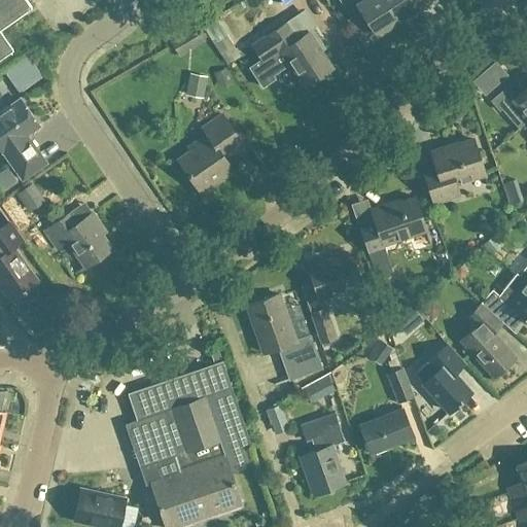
[(26,0),(0,0),(0,58),(12,49),(0,31),(0,29),(31,7),(26,0)]
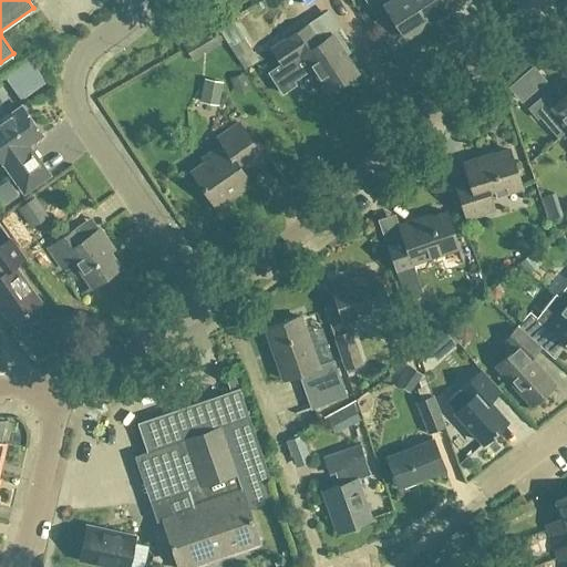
[(353,0),(338,0),(331,4),(360,58),(380,48),(353,0)]
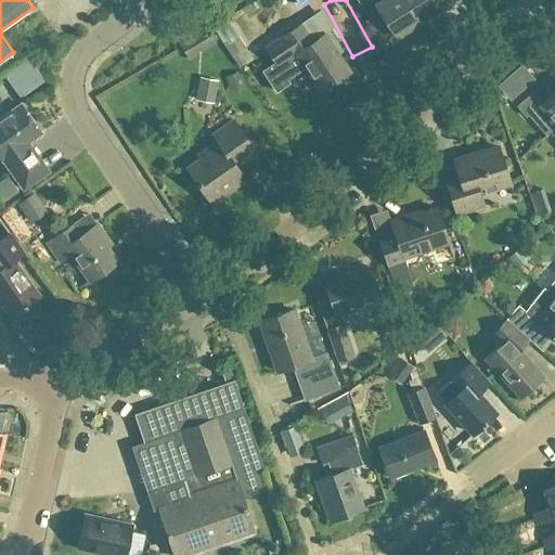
[(402,0),(358,0),(371,21),(382,13),(397,38),(418,24),(402,0)]
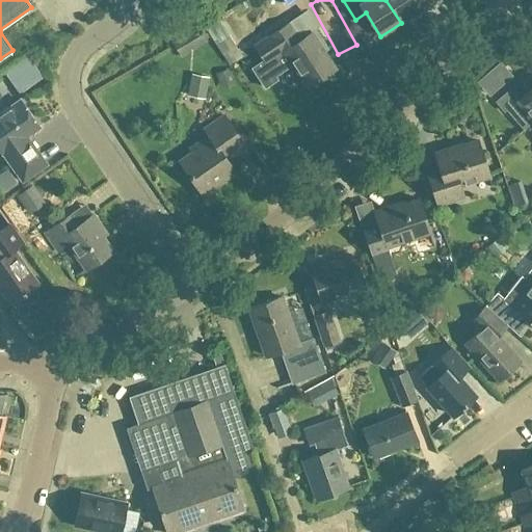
[(386,0),(401,23),(422,9),(421,8),(432,0),(386,0)]
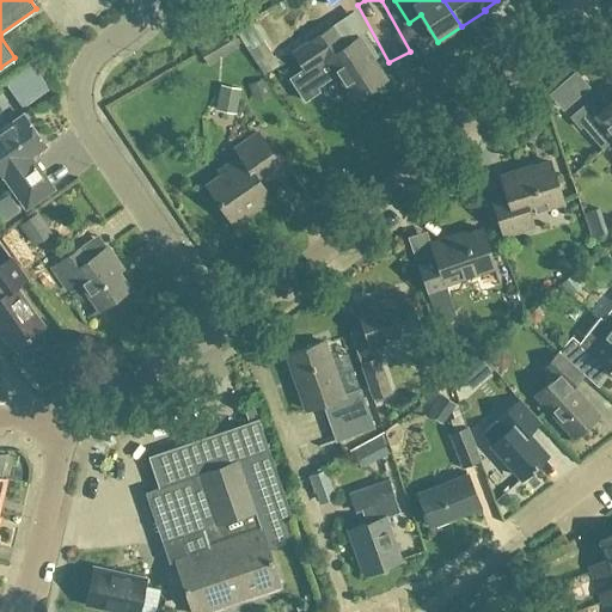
[(262,41),(261,42),(248,22),(233,31),(246,51),(246,50),(249,55),(242,60),(249,72),(256,66),(263,77),(279,66),(262,41)]
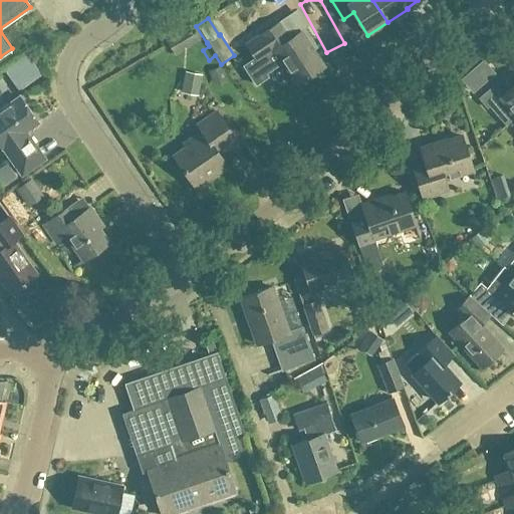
[(255,58),(243,66),(256,85),(268,77),(266,74),(265,73),(257,61),(275,50),(283,62),(297,83),(323,65),(313,50),(308,42),(301,31),(290,38),(279,22),(246,44),(255,58)]
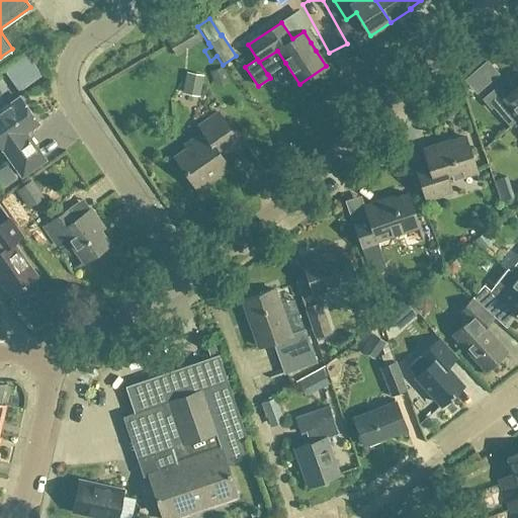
[(193,26),(182,33),(167,42),(175,57),(183,53),(182,51),(188,47),(189,49),(202,40),(193,26)]
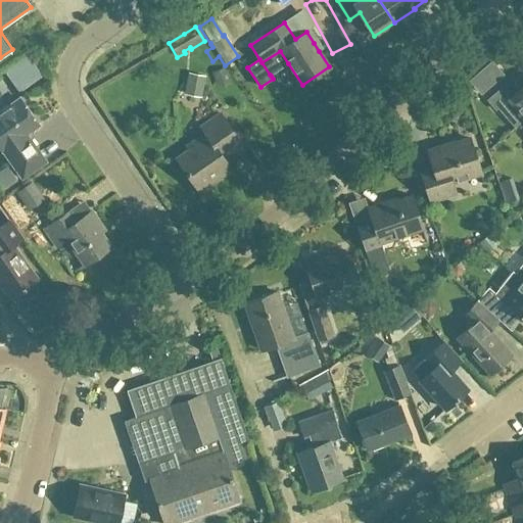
[(493,64),(485,70),(494,82),(503,75),(493,64)]
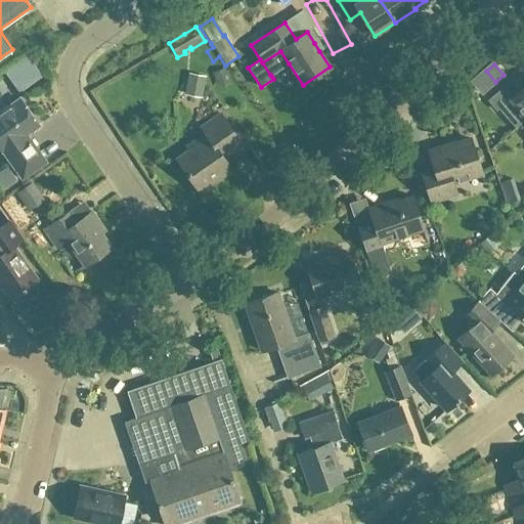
[(212,74),(218,89),(231,84),(226,68),(212,74)]
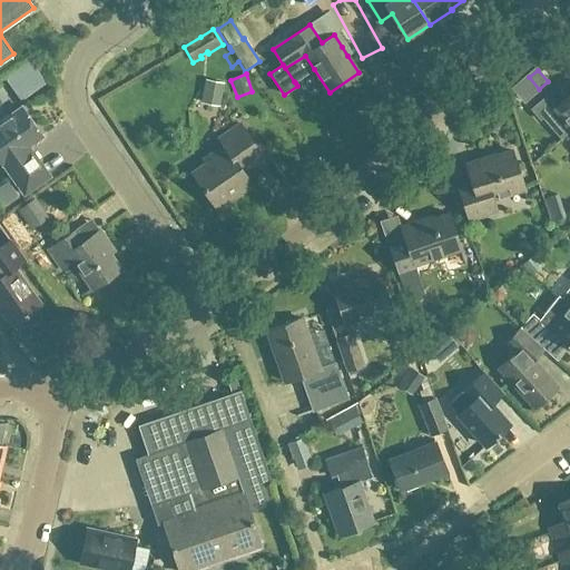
[(205,79),(202,104),(219,107),(225,82),(205,79)]
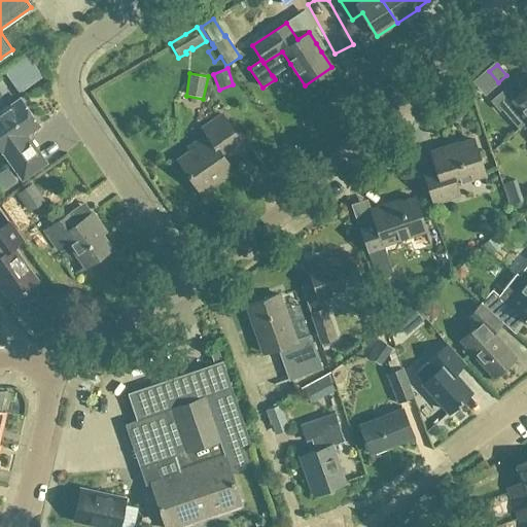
[(526,86),(522,92),(514,81),(491,101),(500,110),(501,109),(510,118),(508,118),(518,130),(526,121),(526,86)]
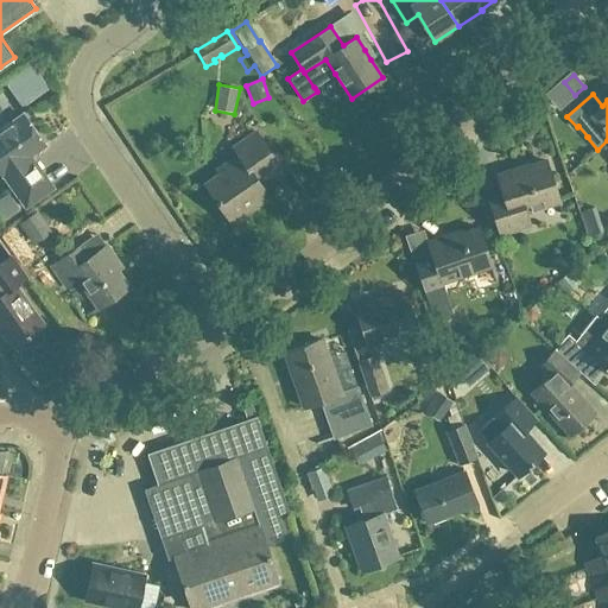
[(21,114),(0,128),(0,176),(1,178),(2,177),(25,209),(54,189),(31,156),(45,146),(21,114)]
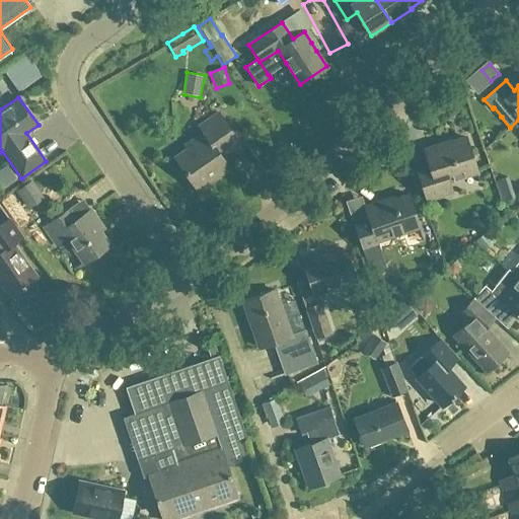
[(189,151),(176,159),(196,188),(228,165),(220,153),(238,141),(220,115),(201,128),(205,135),(187,147),(189,151)]
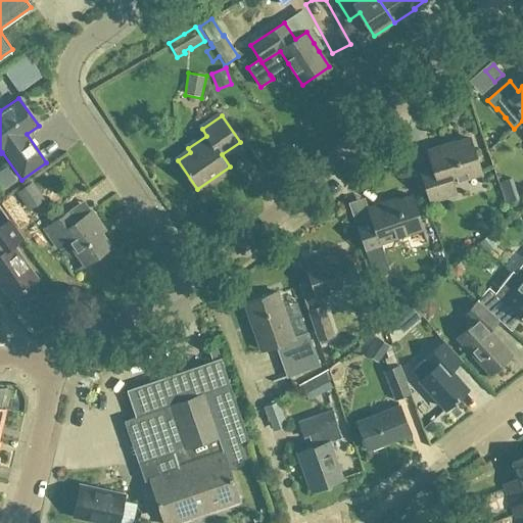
[(433,165),(420,170),(430,201),(457,193),(454,182),(480,173),(470,138),(445,146),(444,144),(428,150),(433,165)]
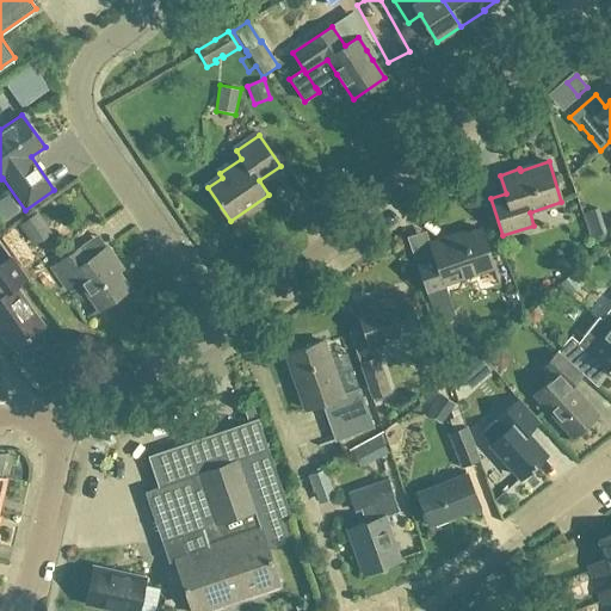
[(605,230),(597,209),(581,214),(592,241),(605,230)]
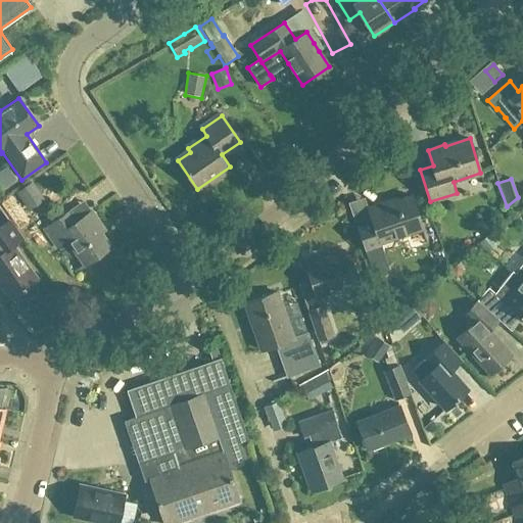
[(44,200),(33,182),(16,193),(29,210),(44,200)]
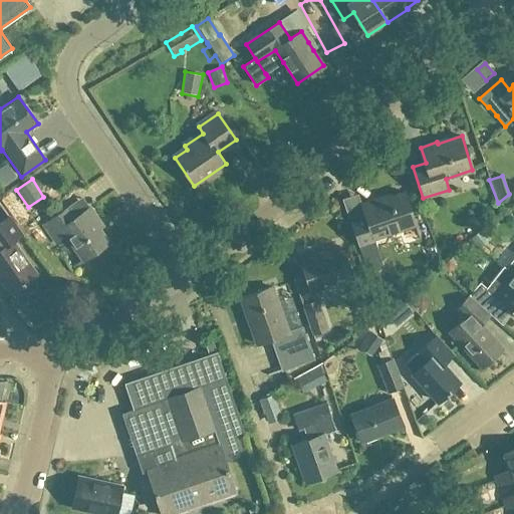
[(350,220),(361,251),(374,247),(372,239),(416,225),(405,192),(381,200),(380,198),(362,204),(366,215),(350,220)]
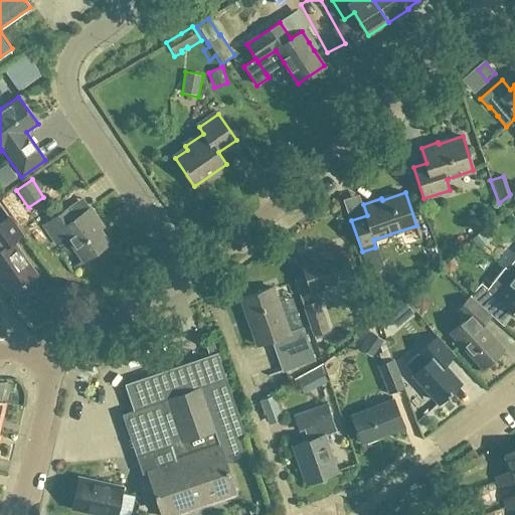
[(66,209),(43,225),(56,243),(66,236),(83,262),(109,243),(97,225),(101,222),(90,207),(73,219),(66,209)]
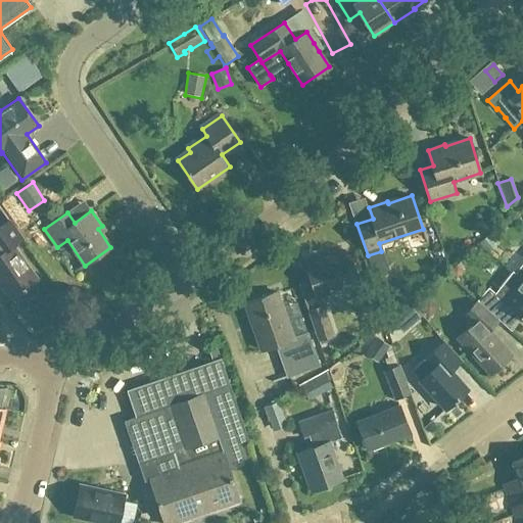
[(11,298),(38,280),(13,245),(21,239),(9,222),(0,228),(0,281),(1,283),(0,283),(11,298)]
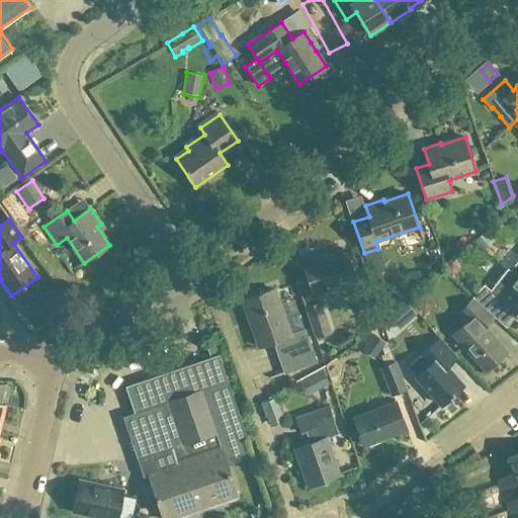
[(484,232),(473,241),(483,252),(493,243),(484,232)]
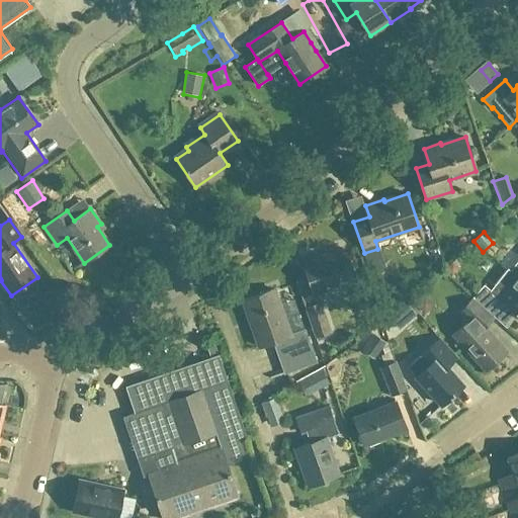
[(345,250),(304,264),(308,278),(314,295),(355,281),(345,250)]
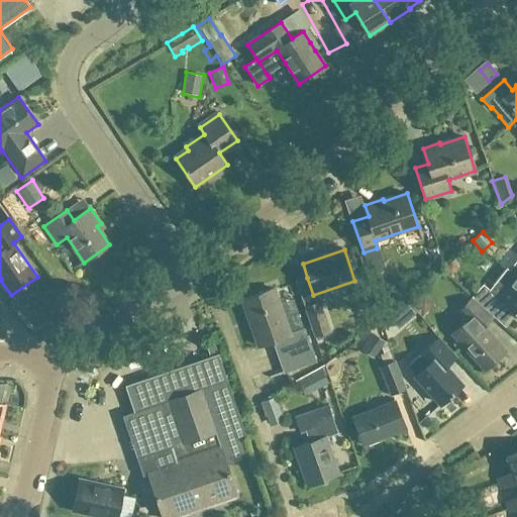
[(452,261),(444,268),(450,276),(459,268),(452,261)]
